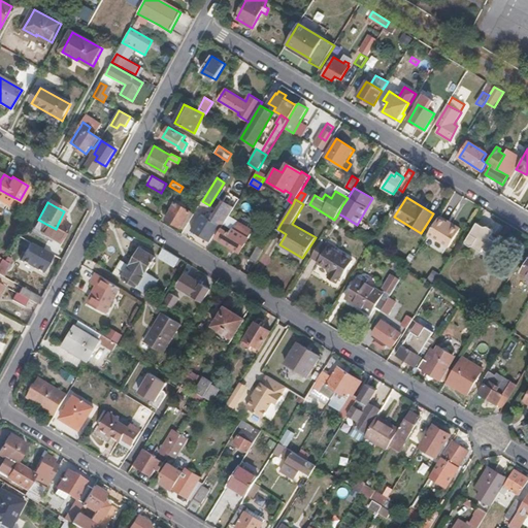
[(182,228),(191,211),(175,203),(166,219),(182,228)]
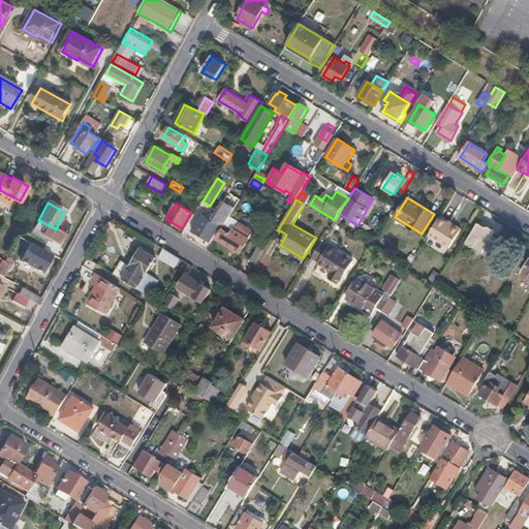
[(223,204),(213,220),(203,214),(191,230),(210,243),(218,229),(221,230),(234,209),(223,204)]
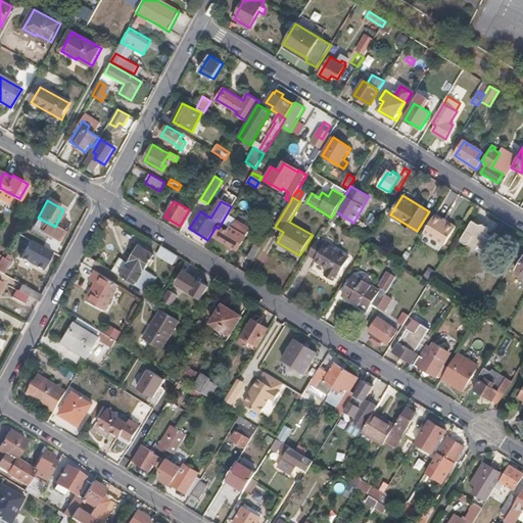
[(331,218),(330,220),(334,223),(339,214),(335,211),(331,218)]
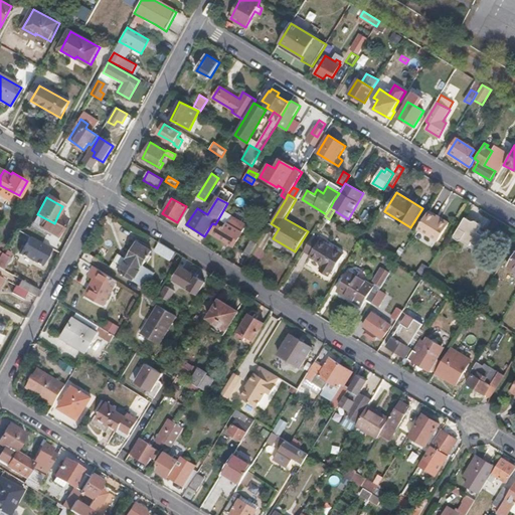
[(435,217),(426,212),(416,228),(437,240),(448,222),(441,217),(439,219),(435,217)]
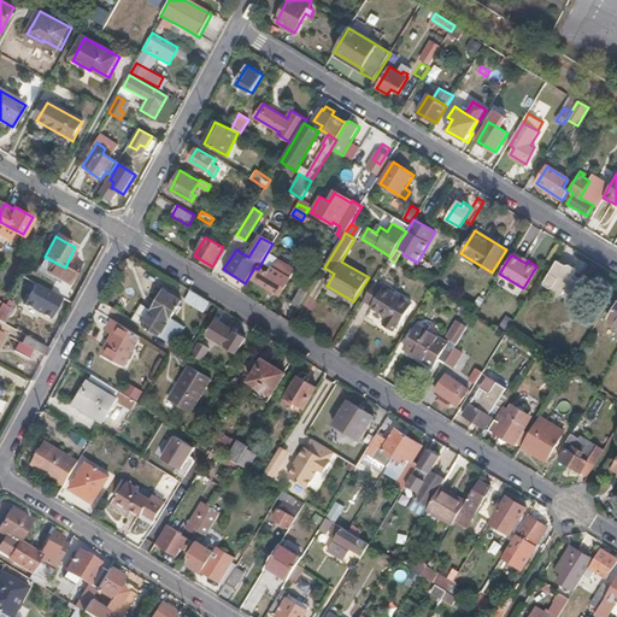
[(70,283),(81,263),(70,257),(65,268),(45,257),(39,266),(52,274),(70,283)]
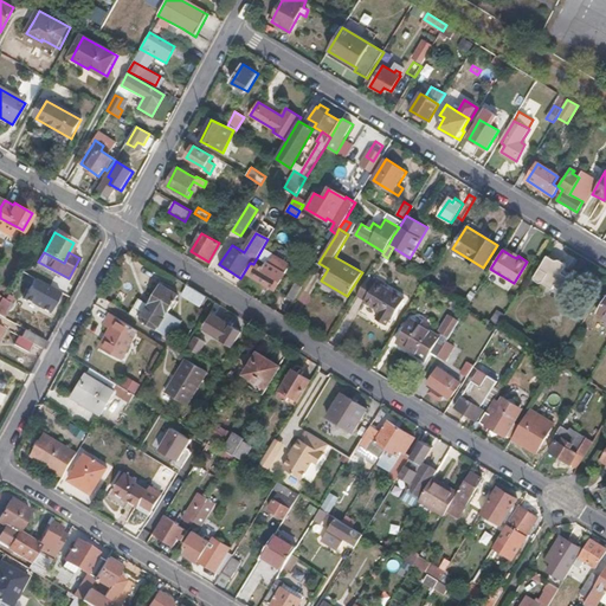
[(255,263),(247,274),(263,283),(262,287),(268,290),(270,287),(275,290),(290,266),(285,264),(284,266),(278,263),(281,260),(272,256),(264,268),(255,263)]
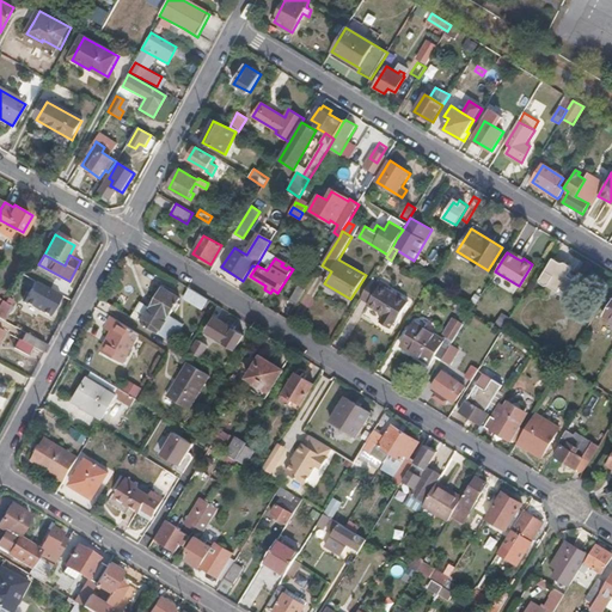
[(546,285),(558,292),(561,288),(568,292),(573,283),(571,282),(574,279),(568,275),(571,269),(571,265),(564,262),(561,263),(552,258),(539,280),(540,281),(540,282),(545,285),(546,285)]
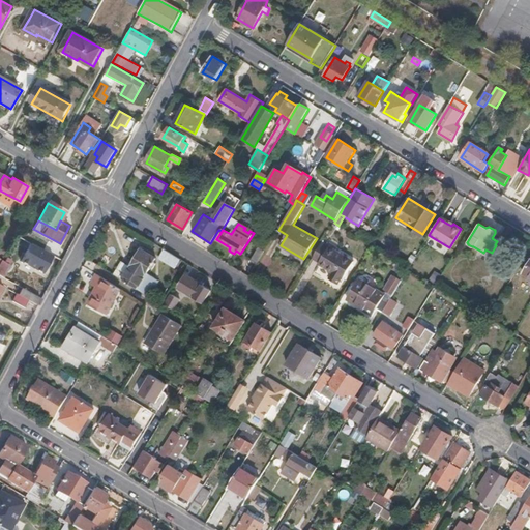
[(359,238),(371,245),(375,238),(363,231),(359,238)]
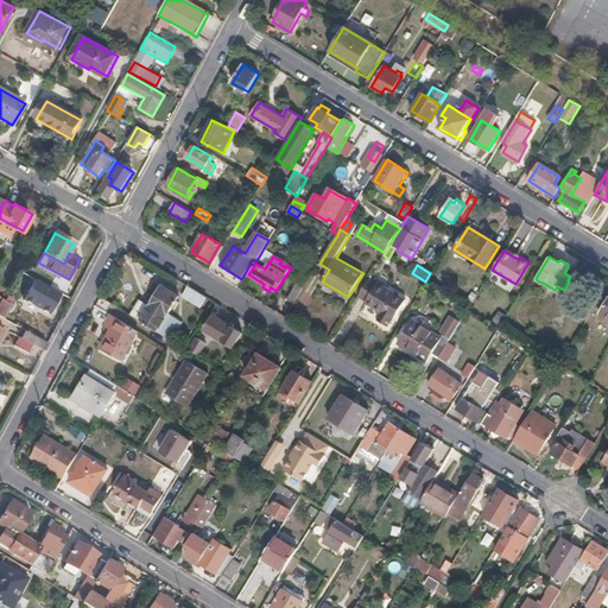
[(371,278),(359,297),(366,302),(365,303),(380,314),(377,320),(388,327),(392,321),(393,321),(406,299),(371,278)]
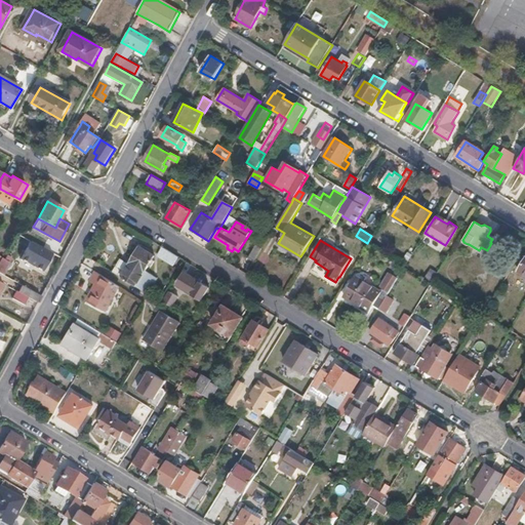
[(53,253),(32,242),(23,259),(44,272),(53,253)]
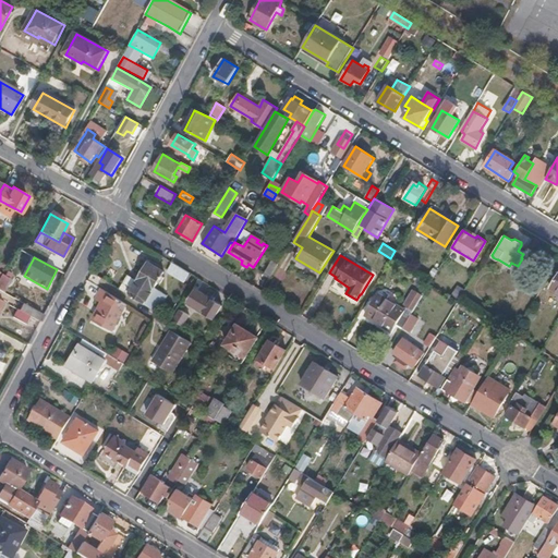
[(264,274),(271,278),(279,265),(273,261),(264,274)]
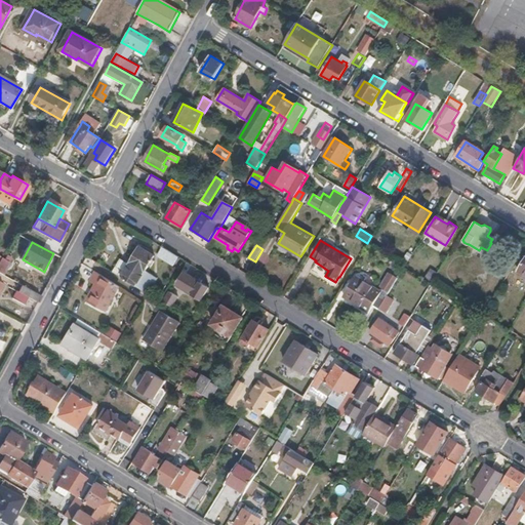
[(121,277),(149,293),(158,278),(146,270),(149,265),(152,267),(155,260),(152,259),(154,255),(139,247),(129,264),(121,277)]
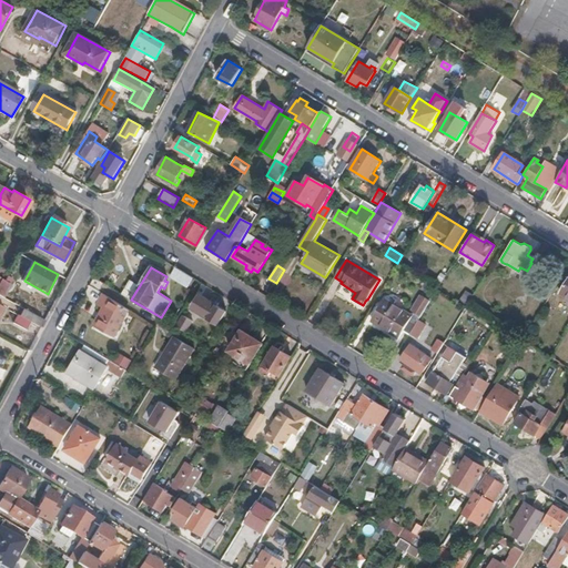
[(188,286),(193,277),(176,267),(171,276),(188,286)]
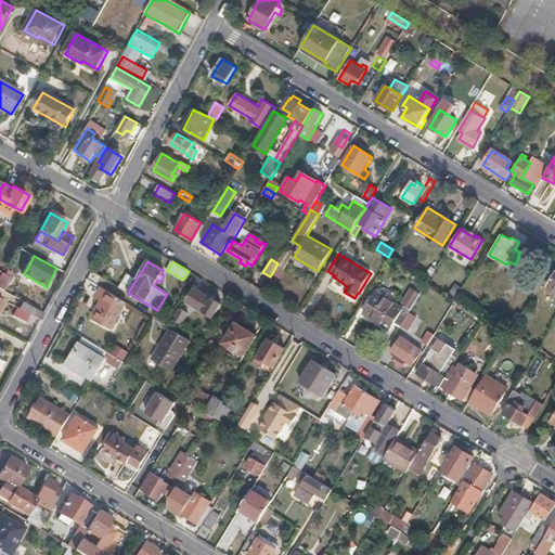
[(128,293),(137,279),(127,272),(118,287),(128,293)]
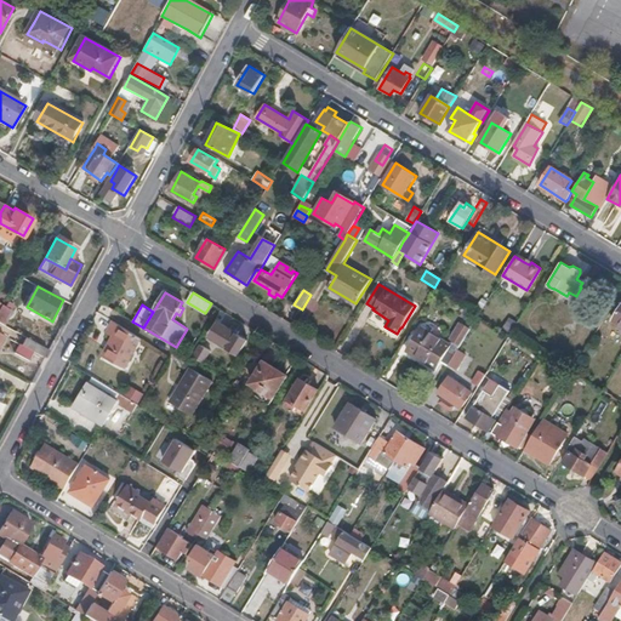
[(123,368),(140,339),(112,322),(106,332),(114,337),(103,357),(123,368)]
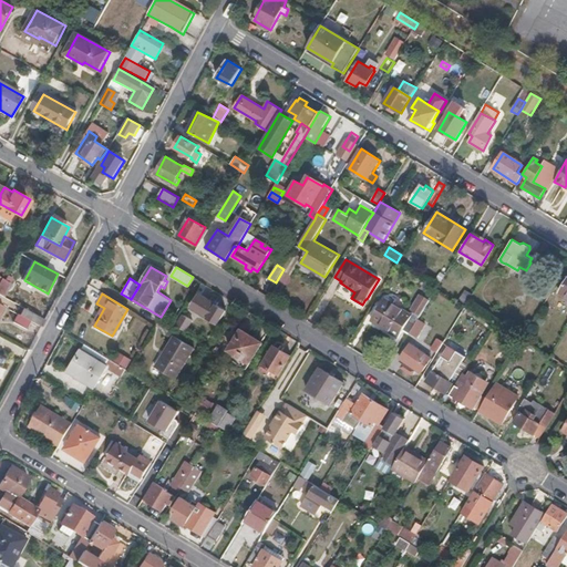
[(191,308),(218,323),(226,310),(199,295),(191,308)]
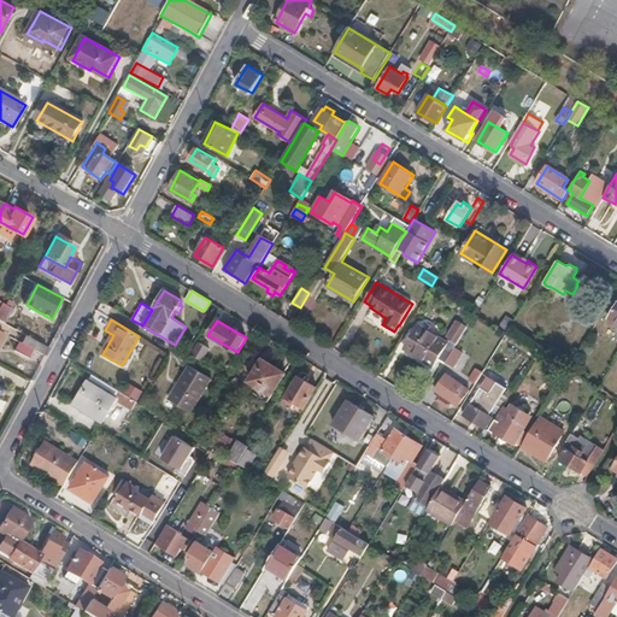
[(456,345),(466,327),(456,321),(445,338),(456,345)]
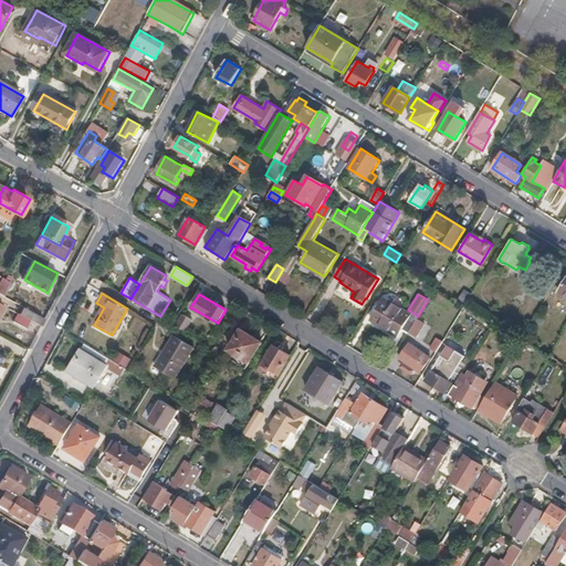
[(416,321),(418,317),(384,297),(370,320),(398,336),(402,328),(409,332),(416,321)]
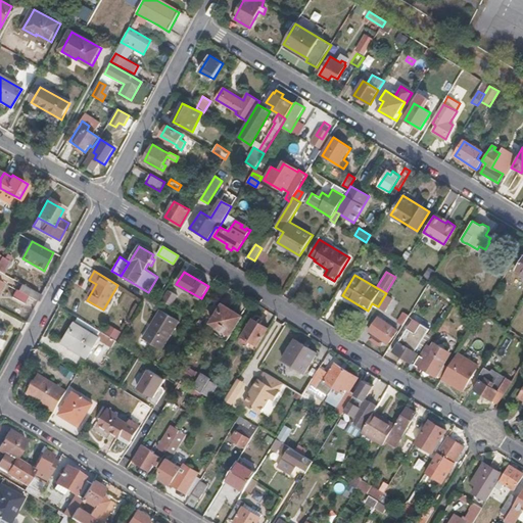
[(41,296),(19,285),(16,291),(29,297),(38,302),(41,296)]
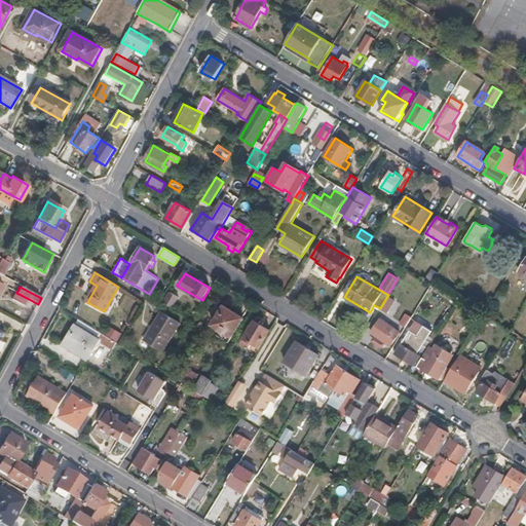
[(29,299),(16,293),(15,292),(12,299),(25,305),(29,299)]
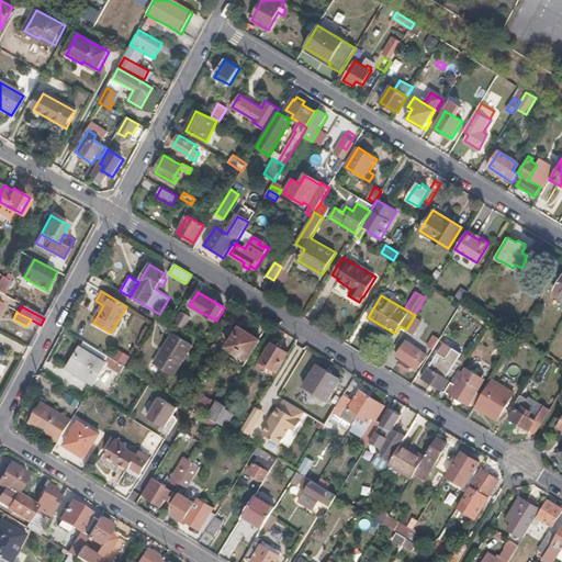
[(182,312),(176,323),(184,328),(191,317),(182,312)]
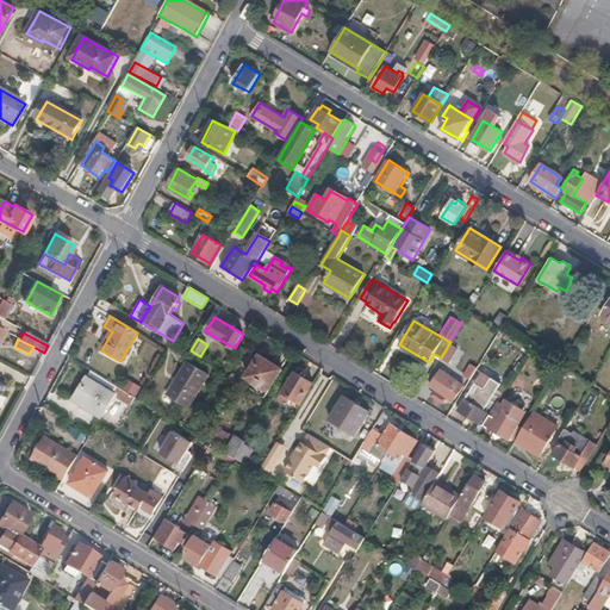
[(448,346),(441,358),(447,362),(455,350),(448,346)]
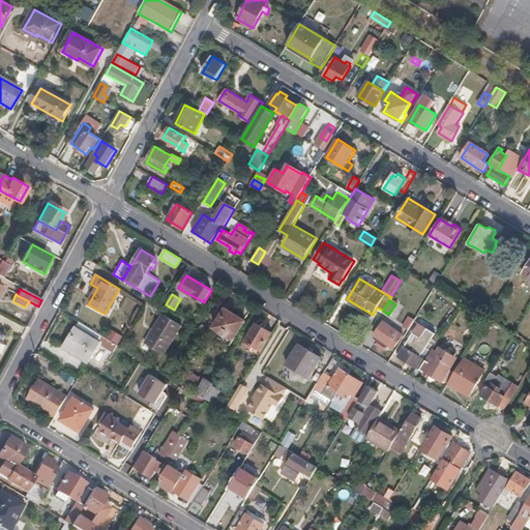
[(214,327),(234,340),(245,320),(226,307),(214,327)]
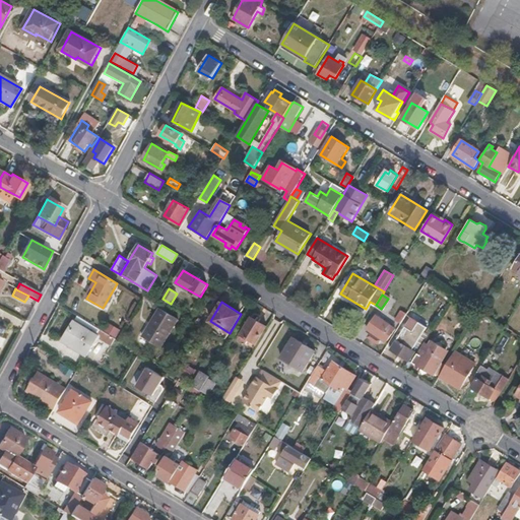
[(159,308),(142,336),(160,347),(178,319),(159,308)]
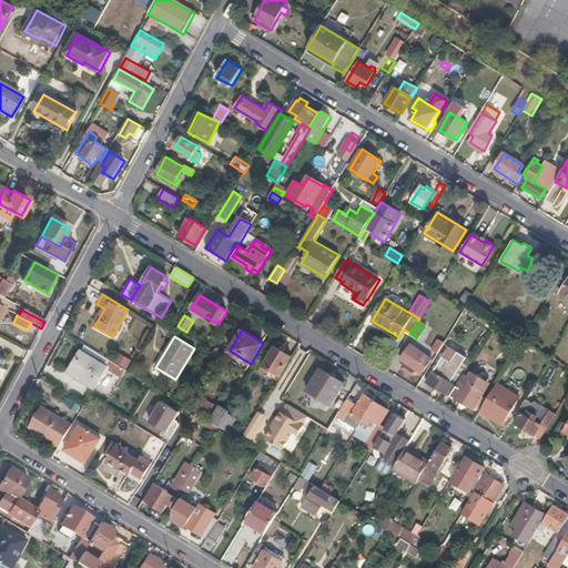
[(437,353),(444,343),(438,340),(433,350),(437,353)]
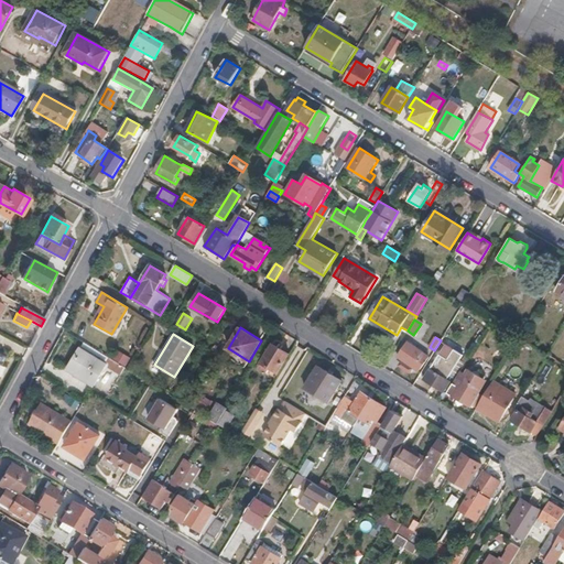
[(404,361),(411,366),(419,371),(430,356),(409,342),(398,357),(404,361)]
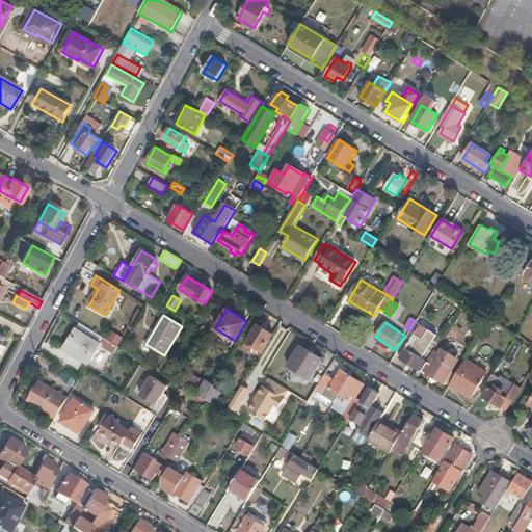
[(523,330),(528,334),(531,336),(531,323),(531,324),(528,322),(523,330)]
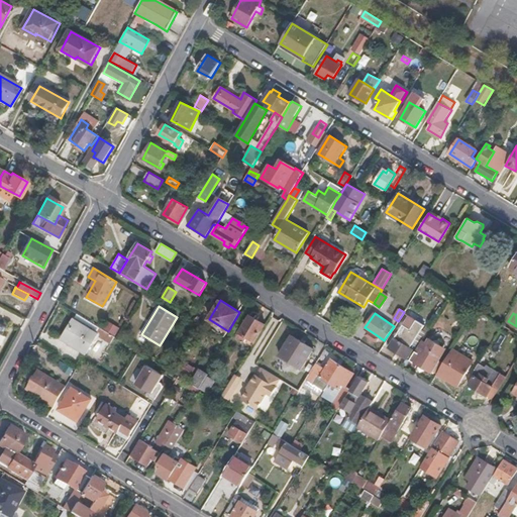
[(247,337),(254,341),(265,324),(250,316),(240,332),(247,337)]
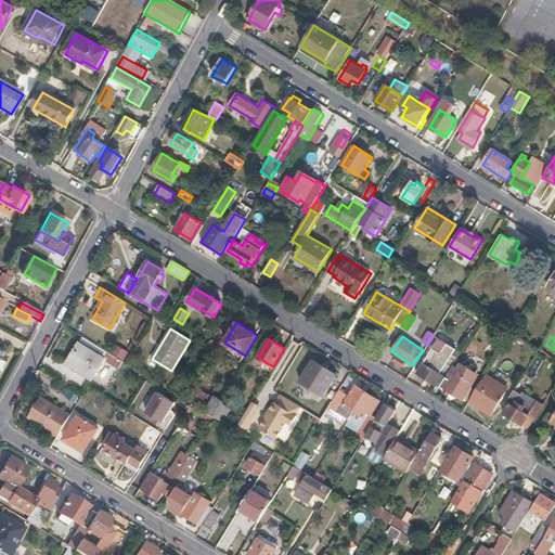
[(92,381),(105,359),(79,343),(66,363),(92,381)]
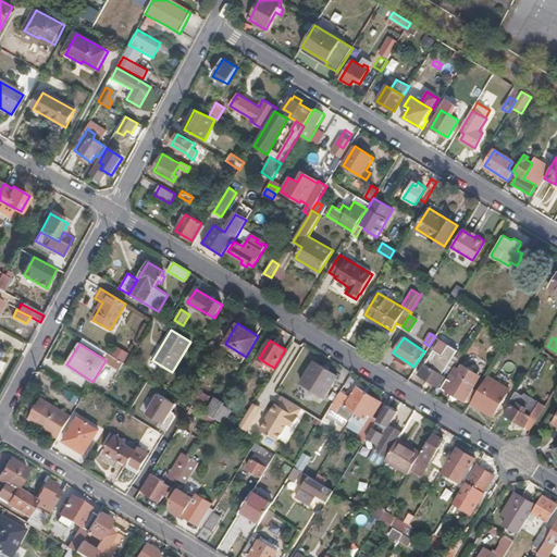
[(545,344),(542,349),(549,355),(553,349),(547,346),(545,344)]
